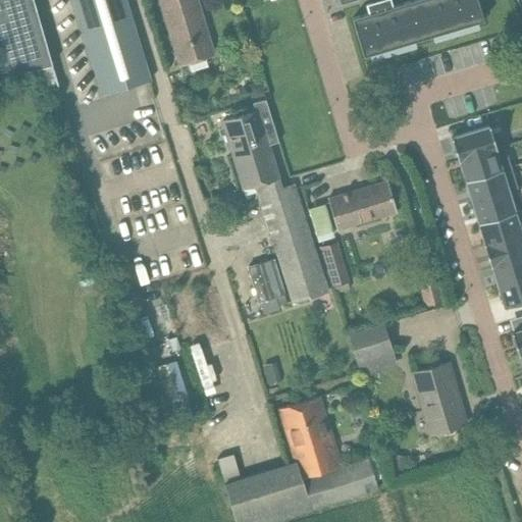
[(0,0),(0,80),(37,69),(43,93),(59,88),(33,0),(0,0)]
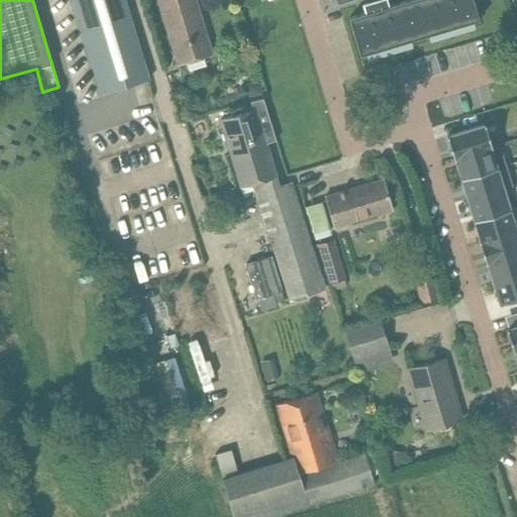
[(73,0),(102,93),(148,79),(124,0),(73,0)]
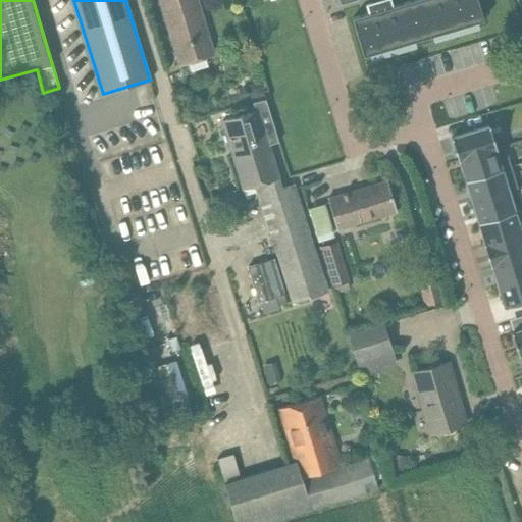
[(197,0),(159,0),(179,65),(214,55),(197,0)]
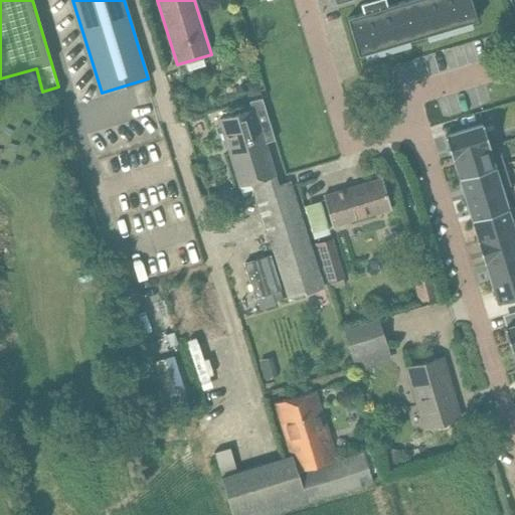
[(358,55),(417,38),(406,1),(387,6),(385,0),(373,0),(360,4),(363,13),(347,18),(358,55)]
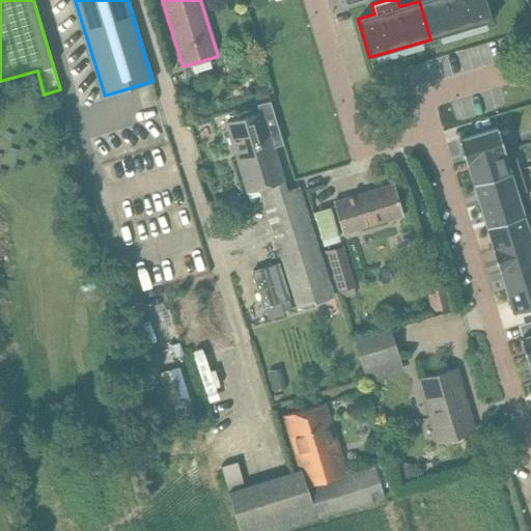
[(420,0),(419,1),(430,39),(492,21),(485,0),(420,0)]
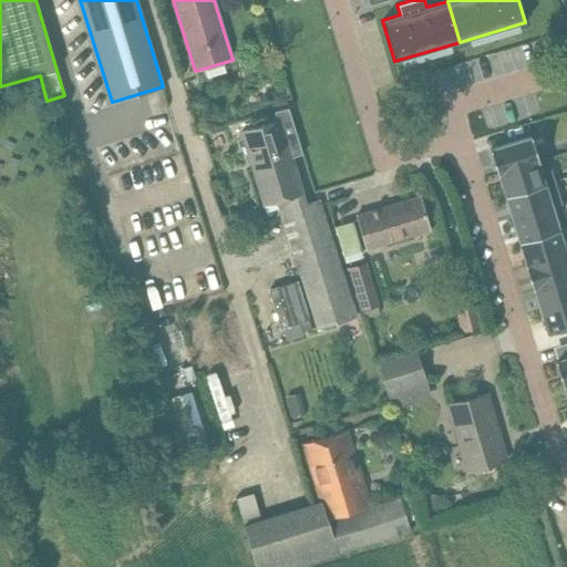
[(276,90),(272,95),(274,104),(287,101),(285,89),(276,90)]
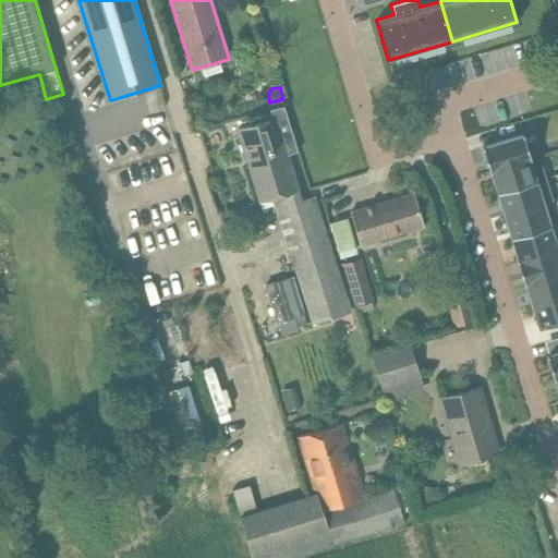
[(241,145),(249,167),(288,155),(299,152),(284,107),(270,111),(273,119),(237,130),(238,135),(233,138),(235,144),(241,145)]
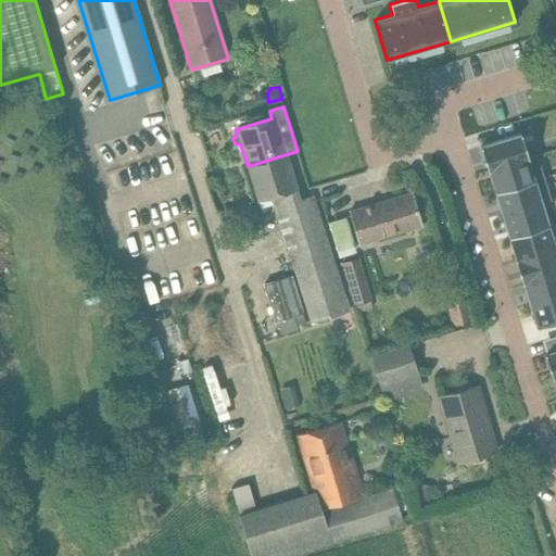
[(480,147),(488,171),(529,158),(521,135),(480,147)]
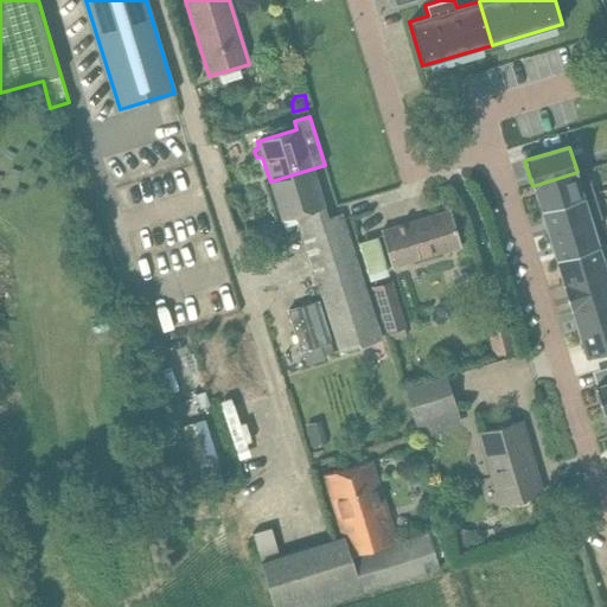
[(313,168),(270,181),(282,221),(296,216),(298,221),(339,352),(381,339),(342,213),(327,217),(326,212),(315,178),(313,168)]
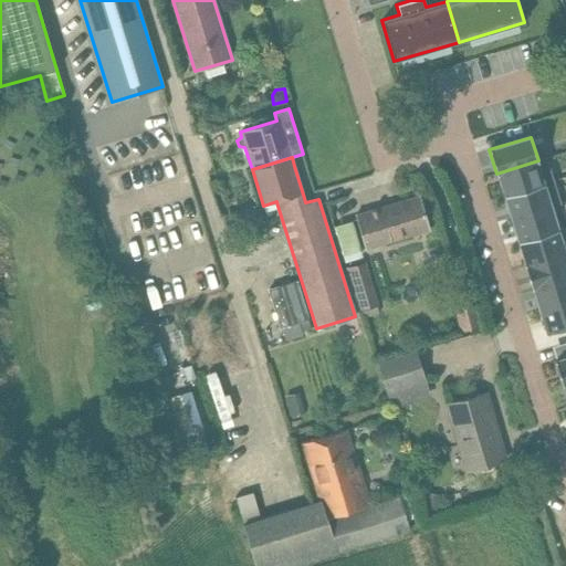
[(538,160),(496,174),(496,175),(498,175),(504,196),(545,184),(554,181),(547,158),(538,161),(538,160)]
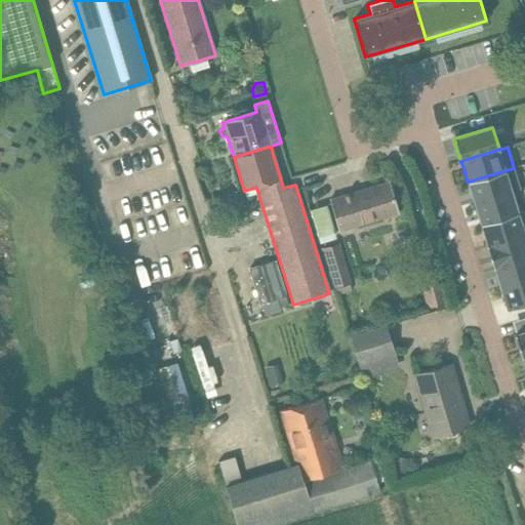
[(512,191),(506,170),(468,182),(475,203),(512,191)]
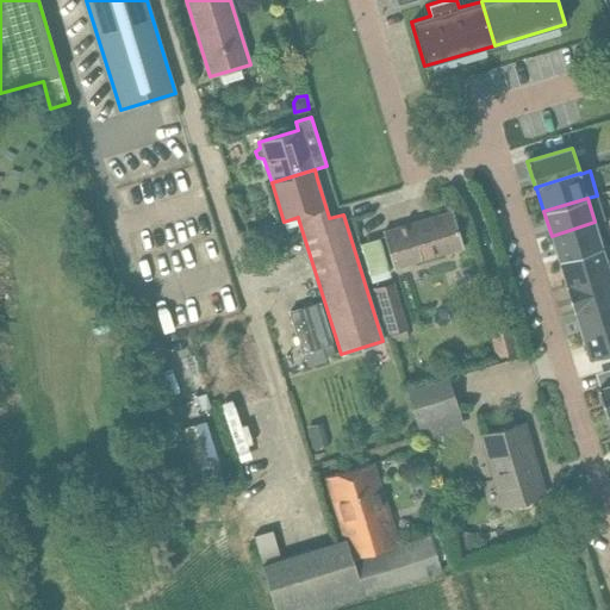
[(453,211),(383,232),(393,268),(464,248),(453,211)]
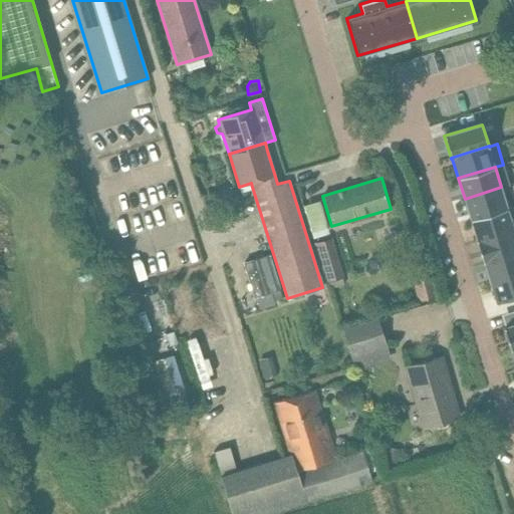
[(226,188),(230,202),(238,200),(234,186),(226,188)]
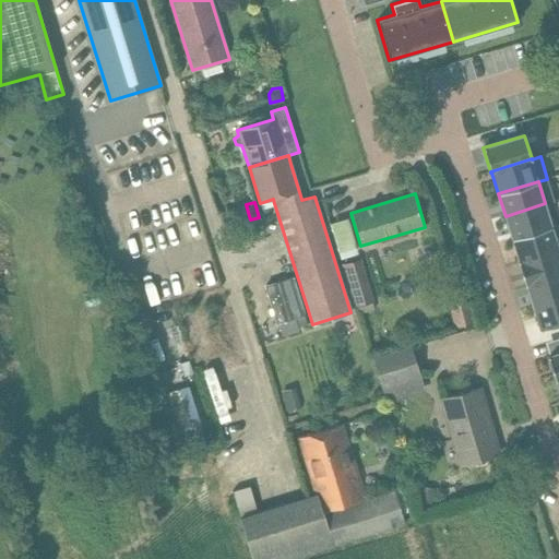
[(552,226),(545,203),(506,216),(512,238),(552,226)]
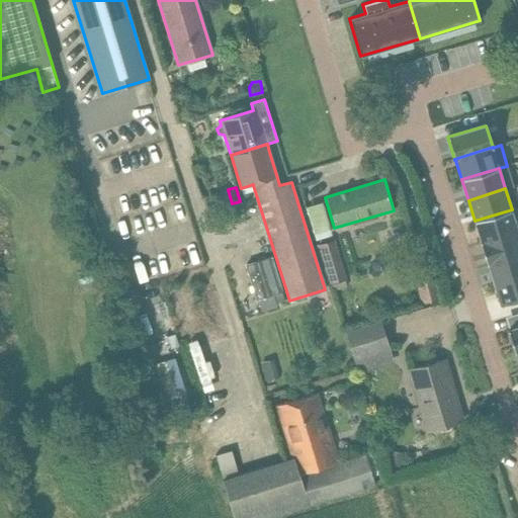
[(314,230),(328,227),(323,202),(308,205),(314,230)]
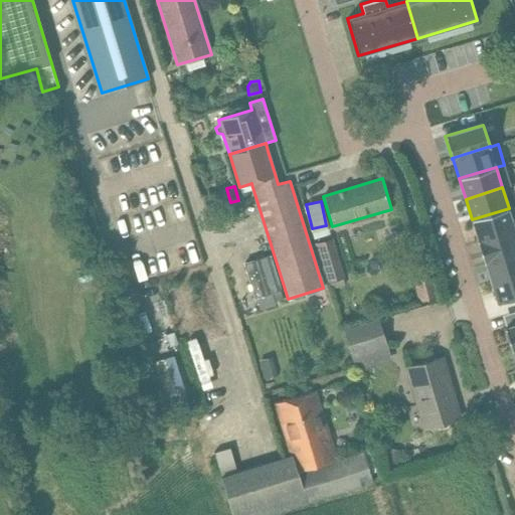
[(514,228),(509,208),(472,219),(478,239),(477,239),(477,240),(514,228)]
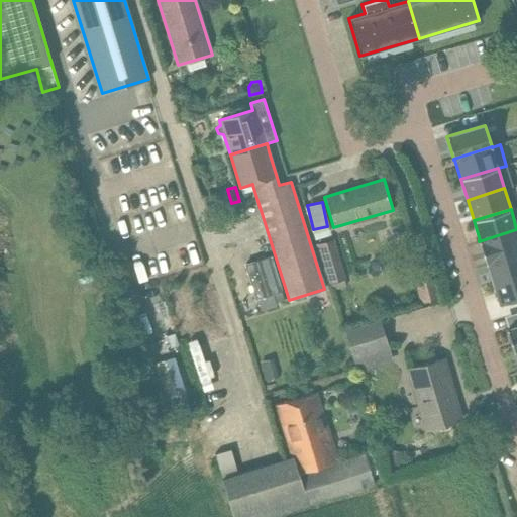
[(516,252),(516,229),(479,241),(486,263),(516,252)]
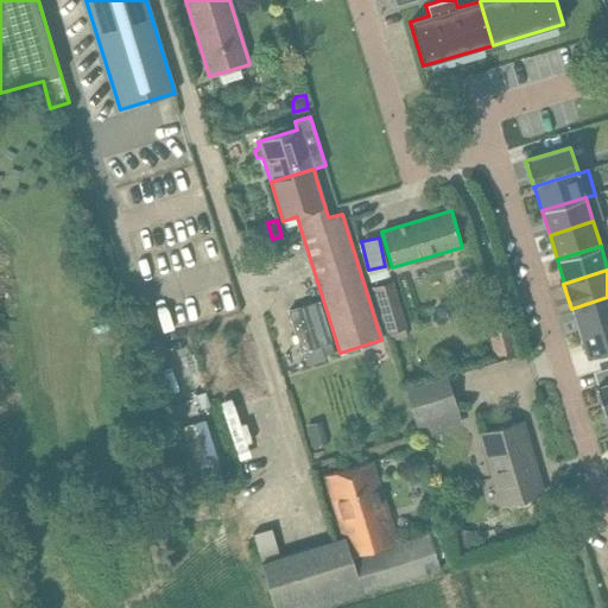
[(393,283),(374,287),(388,333),(406,327),(393,283)]
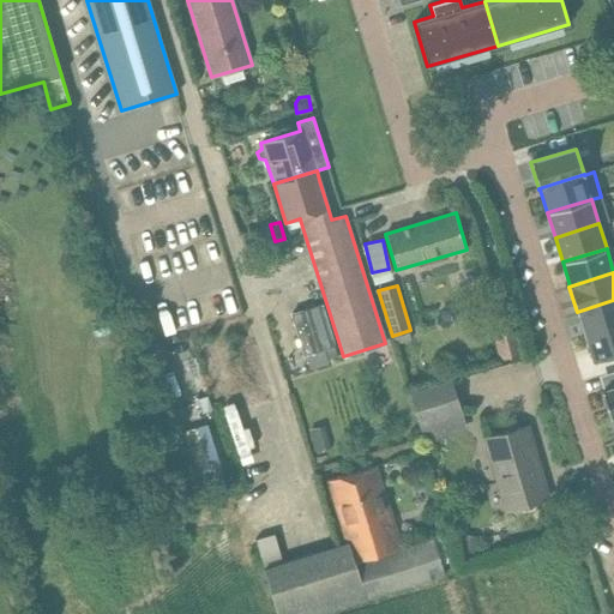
[(613,326),(613,300),(577,312),(577,313),(578,313),(585,336),(613,326)]
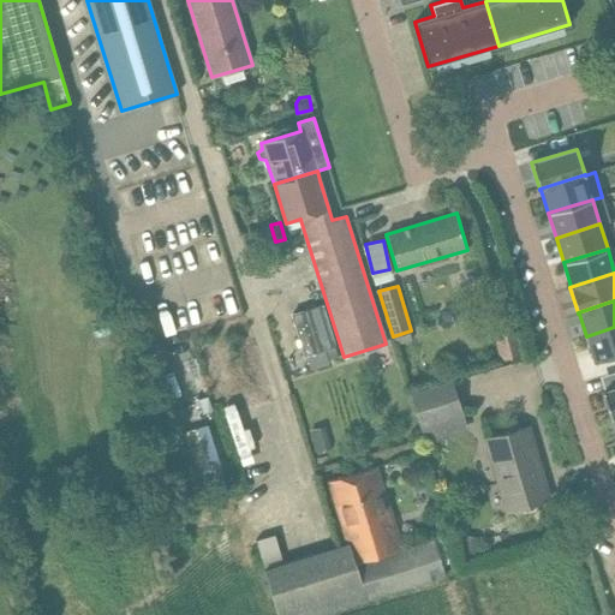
[(334,347),(335,347),(322,304),(291,315),(304,357),(306,356),(334,347)]
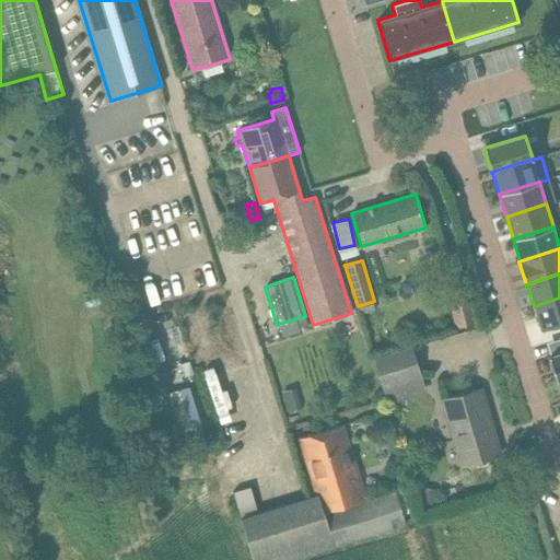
[(458,286),(446,289),(456,326),(474,322),(464,284),(458,286)]
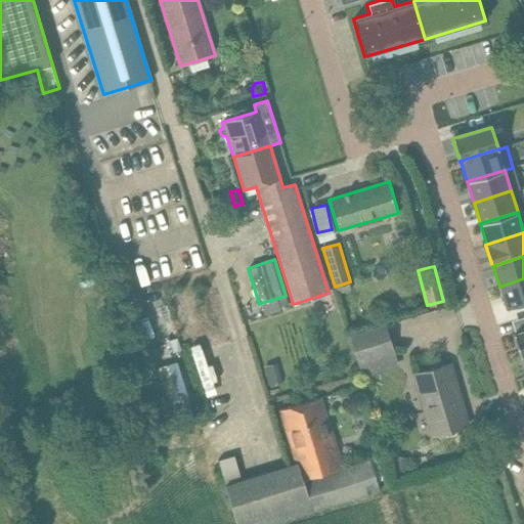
[(523,303),(523,278),(499,287),(507,309),(523,303)]
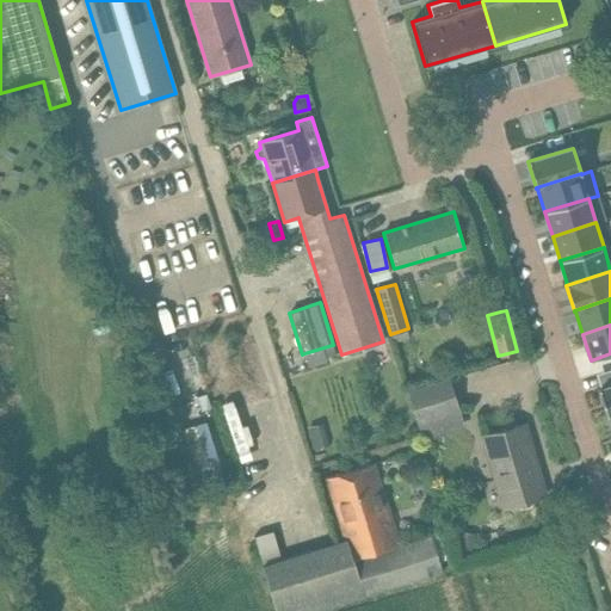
[(238,374),(214,381),(238,457),(261,450),(238,374)]
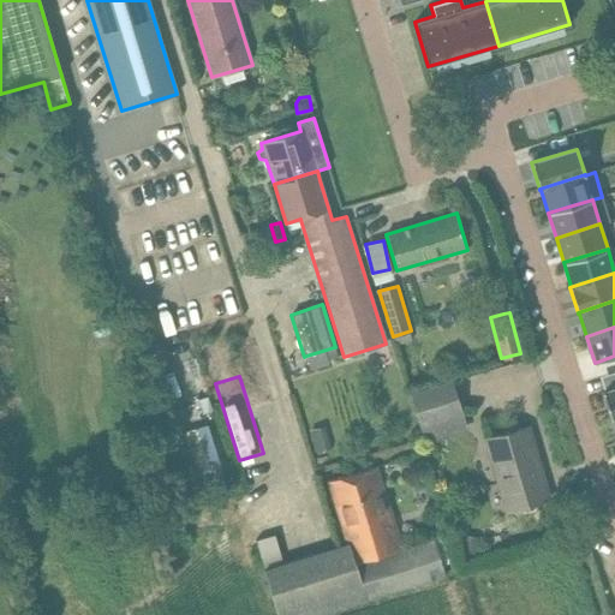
[(455,382),(411,395),(424,436),(467,424),(455,382)]
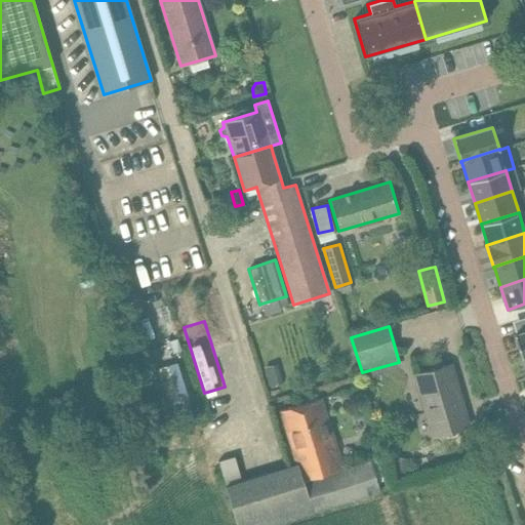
[(524,354),(524,330),(514,334),(521,356),(524,354)]
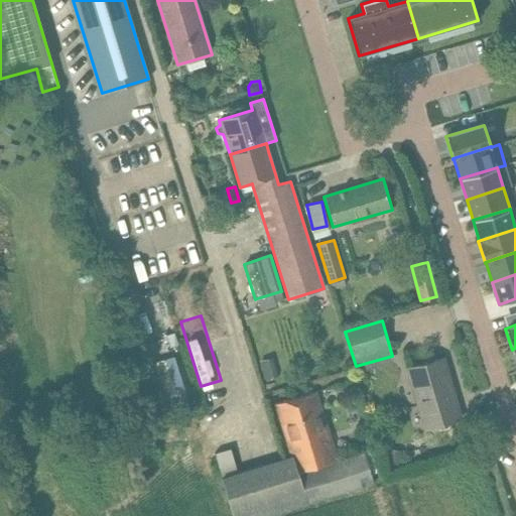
[(171,356),(148,366),(166,409),(190,398),(171,356)]
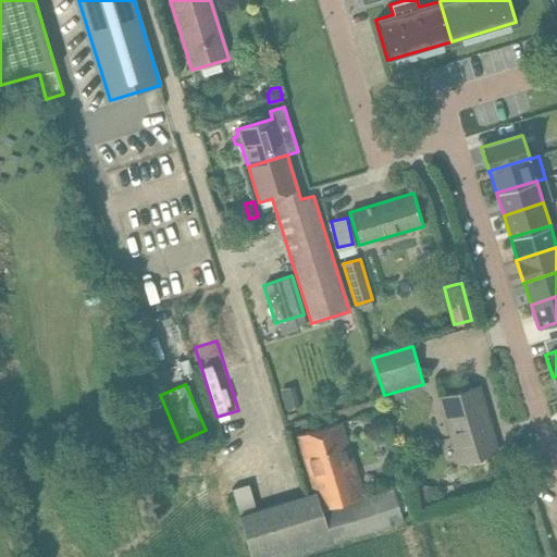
[(281,390),(286,410),(299,406),(294,386),(281,390)]
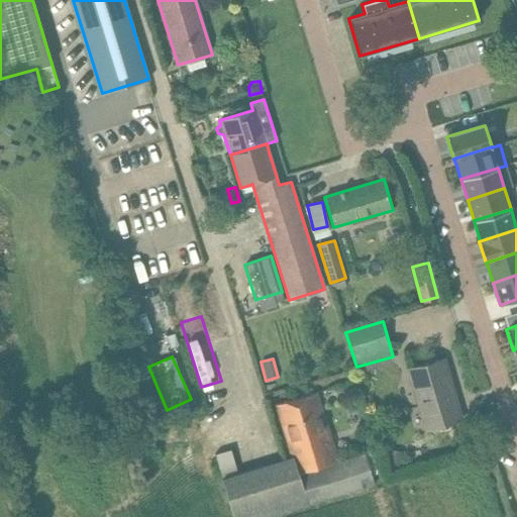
[(443,359),(410,370),(427,429),(460,420),(443,359)]
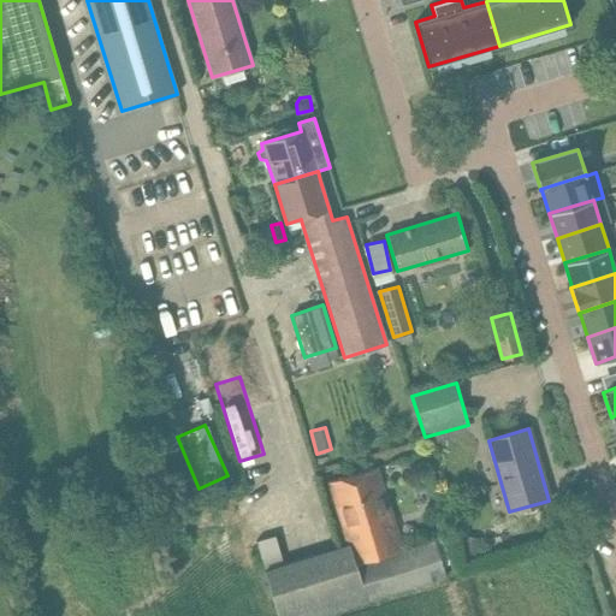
[(329,483),(348,545),(354,564),(401,550),(375,468),(329,483)]
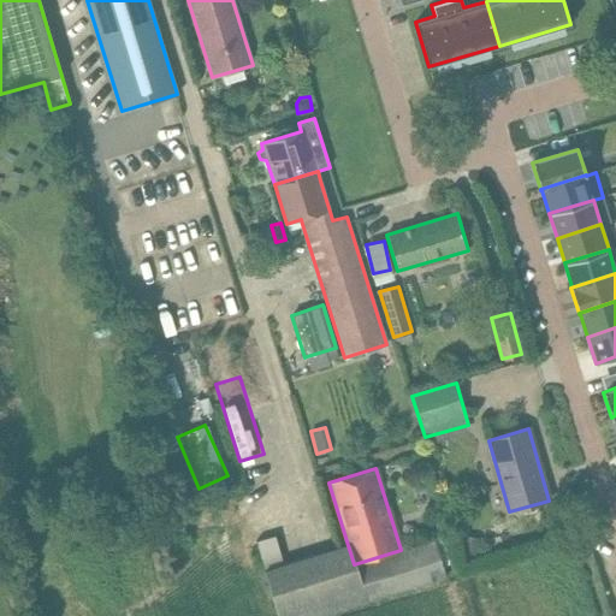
[(465,537),(461,556),(475,558),(479,539),(465,537)]
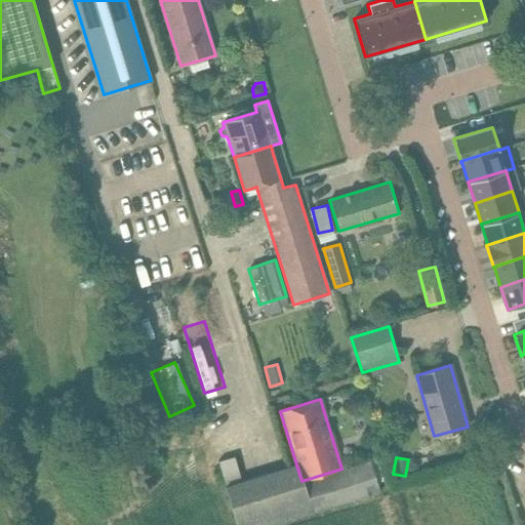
[(369,459),(341,469),(301,481),(312,514),(379,493),(369,459)]
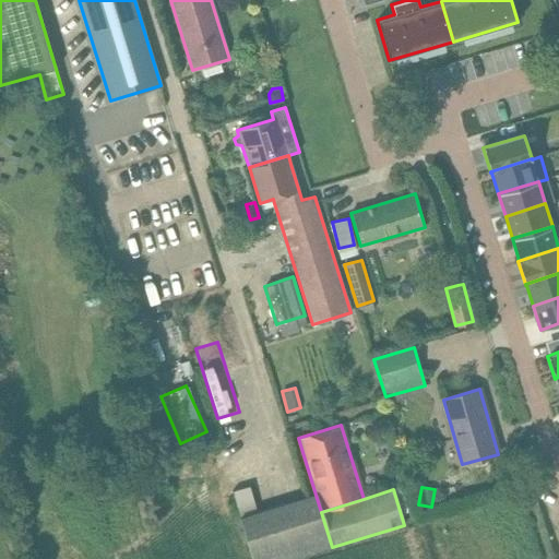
[(295,558),(332,547),(321,512),(316,495),(240,518),(252,558),(295,558)]
